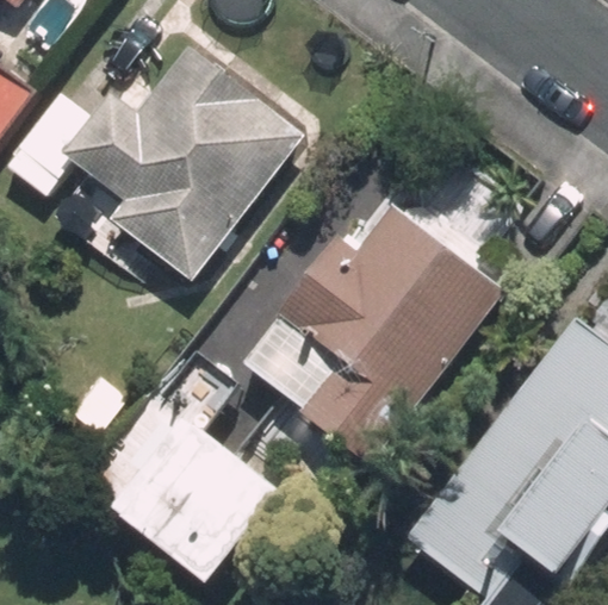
[(191,281),(304,133),(188,44),(136,112),(107,93),(91,116),(61,92),(6,164),(48,195),(74,161),(123,199),(109,218),(191,281)]
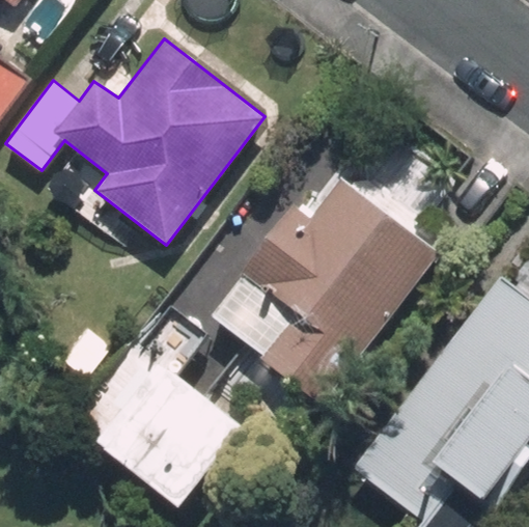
[(0,116),(31,77),(0,52),(0,116)]
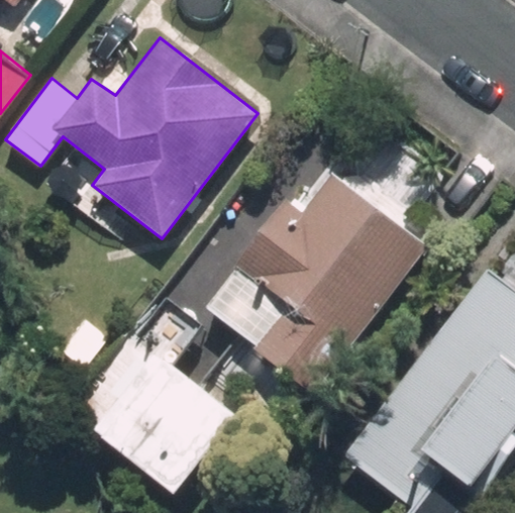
[(308,395),(423,245),(330,174),(300,212),(282,198),(231,265),(282,305),(247,348),(308,395)]
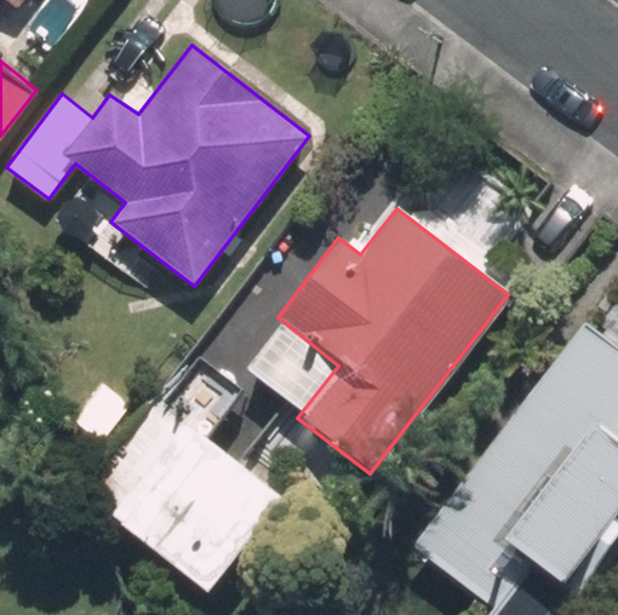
[(617,352),(585,328),(450,504),(521,558),(491,596),(501,604),(492,614),(576,614),(617,561),(617,352)]
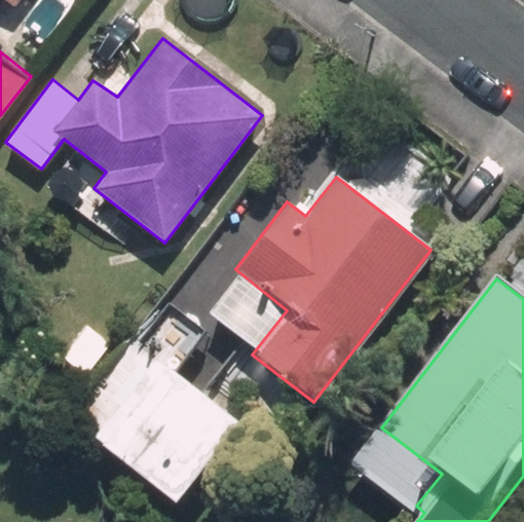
[(175,506),(239,424),(176,373),(209,333),(174,305),(139,348),(127,340),(68,414),(96,436),(91,439),(175,506)]
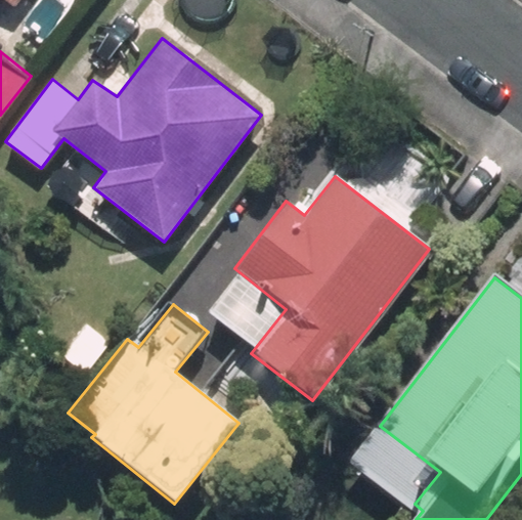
[(81,372),(107,337),(85,320),(58,353),(81,372)]
